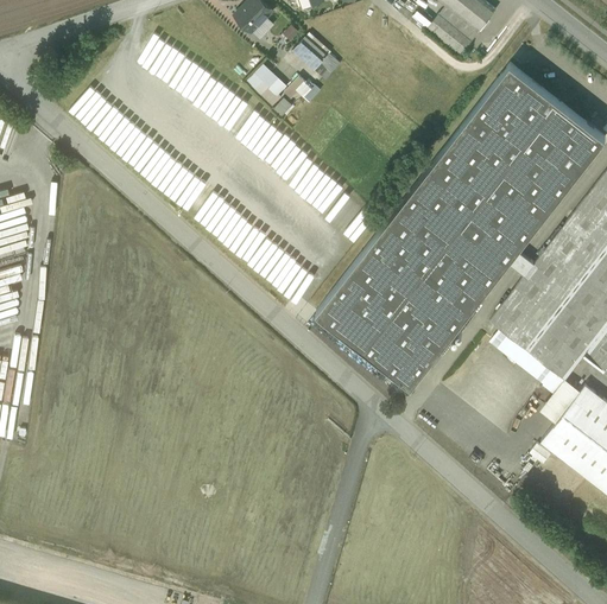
[(259,0),(251,0),(242,10),(241,8),(233,17),(251,33),(272,12),(259,0)]
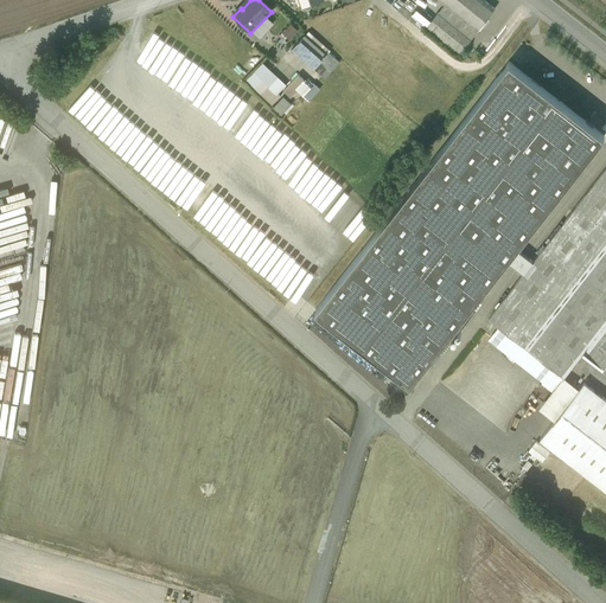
[(297,0),(301,10),(321,4),(320,0),(297,0)]
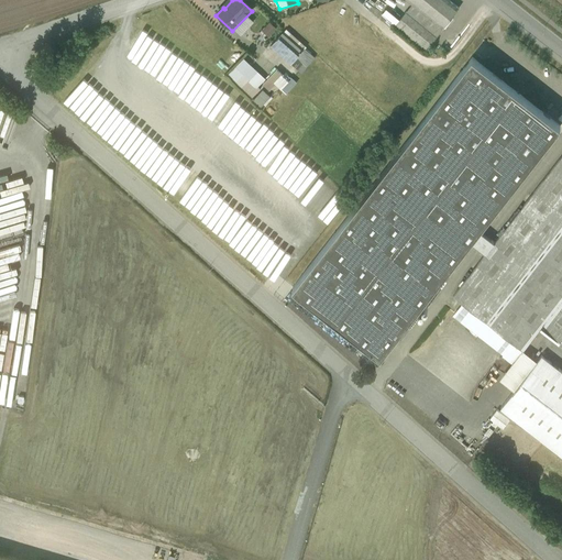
[(458,12),(442,0),(401,0),(410,7),(394,29),(426,53),(458,12)]
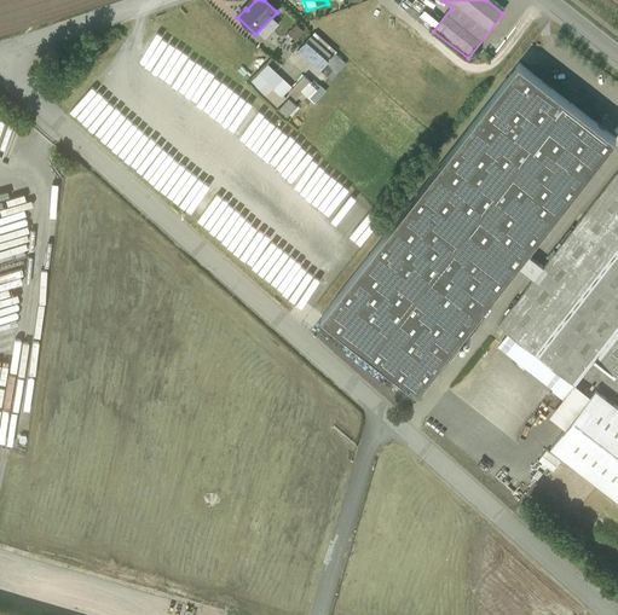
[(189,18),(157,30),(163,45),(194,33),(189,18)]
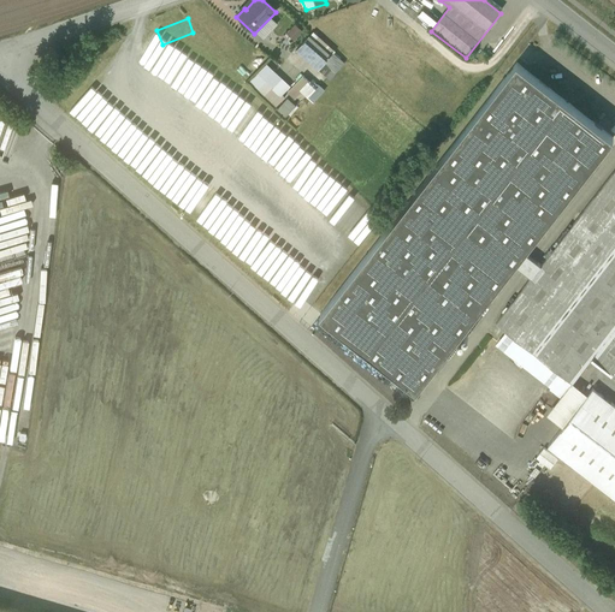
[(390,34),(396,39),(406,29),(400,23),(390,34)]
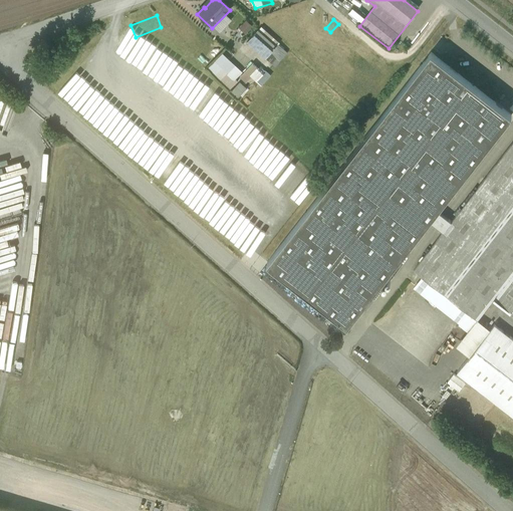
[(252,29),(245,22),(237,30),(245,37),(252,29)]
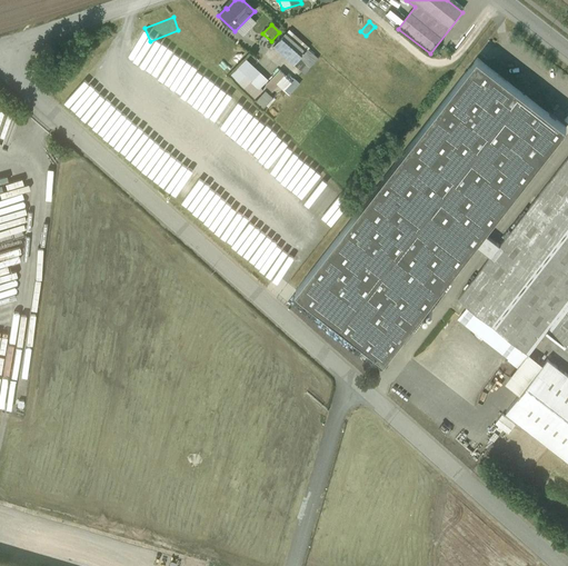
[(305,53),(285,36),(272,49),(294,67),(305,53)]
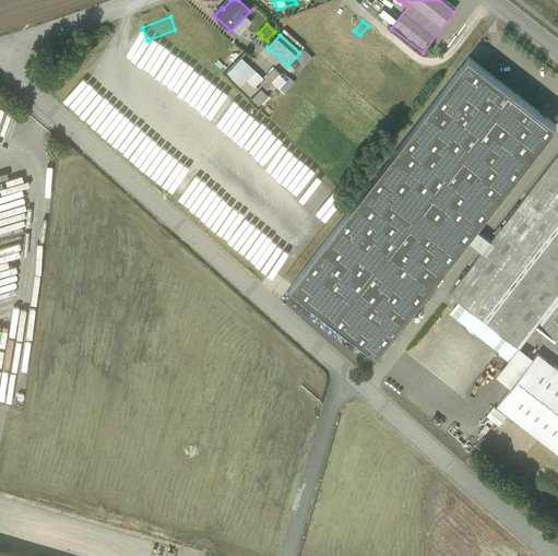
[(142,68),(154,57),(143,46),(132,57),(142,68)]
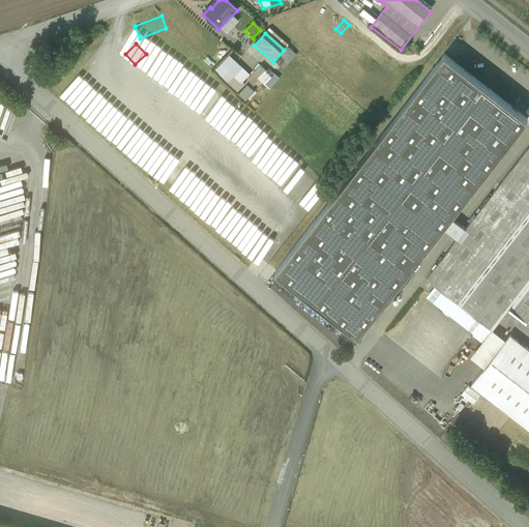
[(284,50),(273,62),(282,70),(295,56),(286,48),(284,50)]
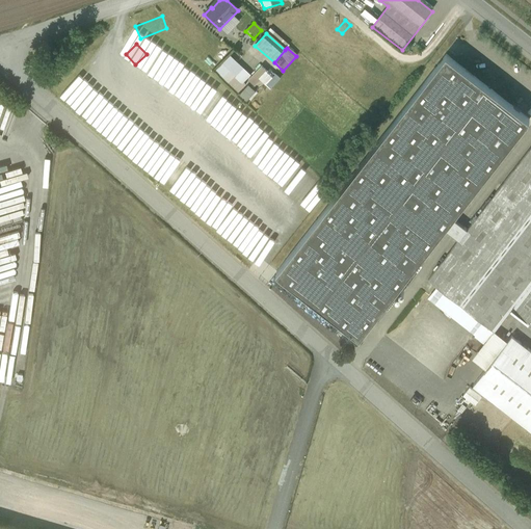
[(445,57),(275,274),(359,340),(443,232),(451,220),(528,122),(445,57)]
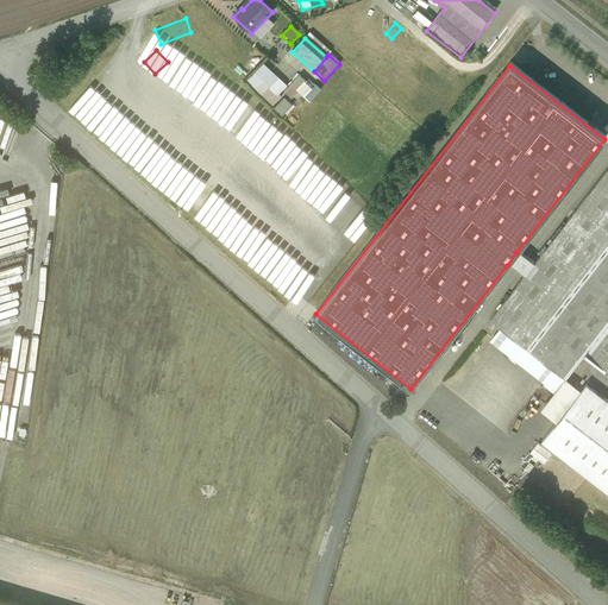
[(283,88),(262,67),(245,84),(270,108),(280,99),(276,95),(283,88)]
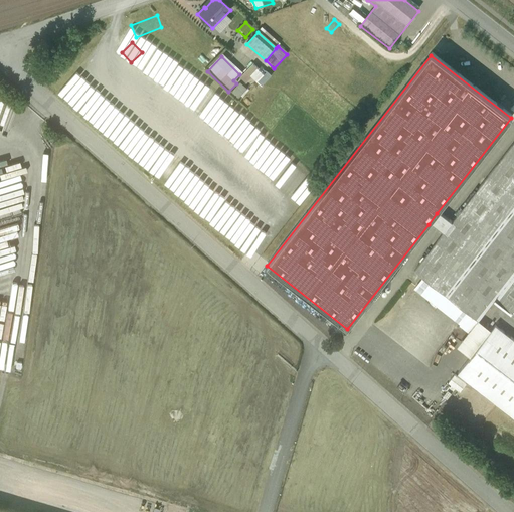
[(252,65),(239,79),(245,84),(250,78),(261,88),(270,77),(265,73),(264,74),(252,65)]
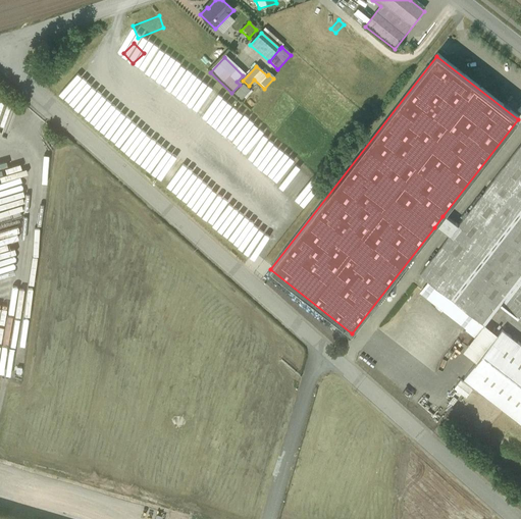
[(243,86),(232,96),(241,102),(250,92),(243,86)]
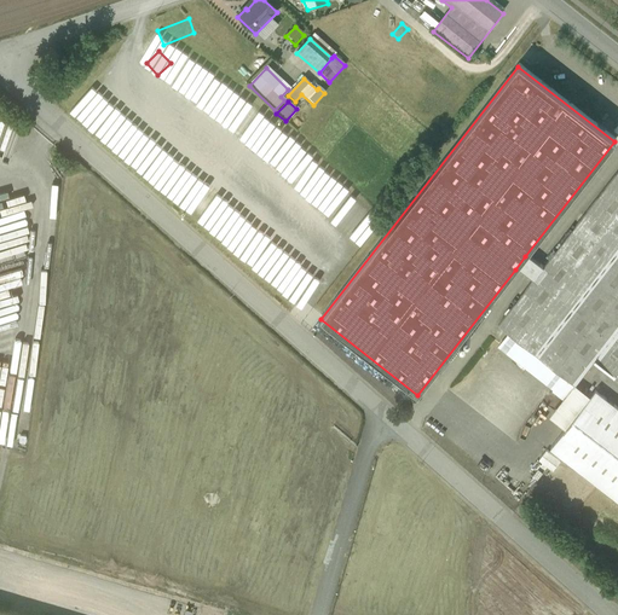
[(617,173),(532,283),(497,328),(573,388),(594,363),(617,331),(617,173)]
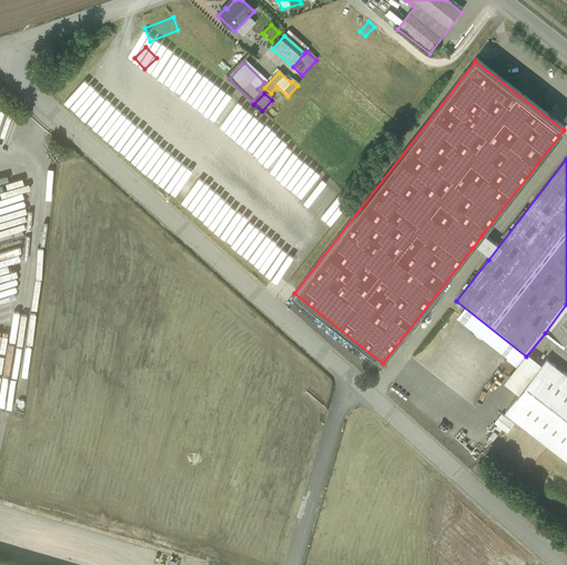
[(497,248),(482,235),(473,248),(488,260),(497,248)]
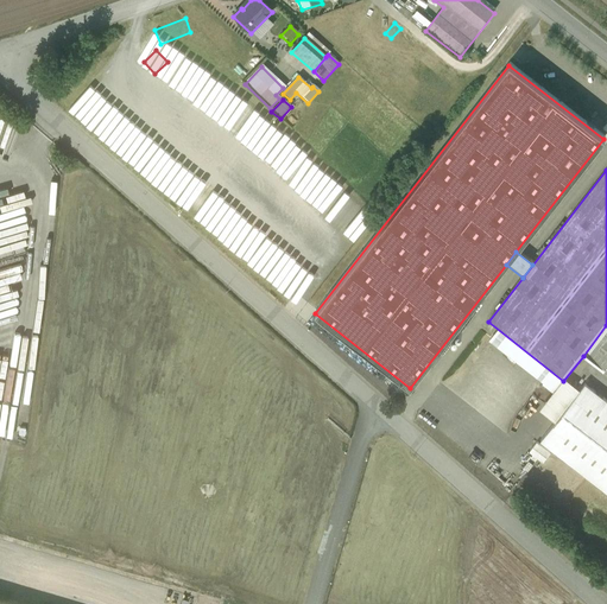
[(606,325),(583,356),(602,370),(606,363),(606,325)]
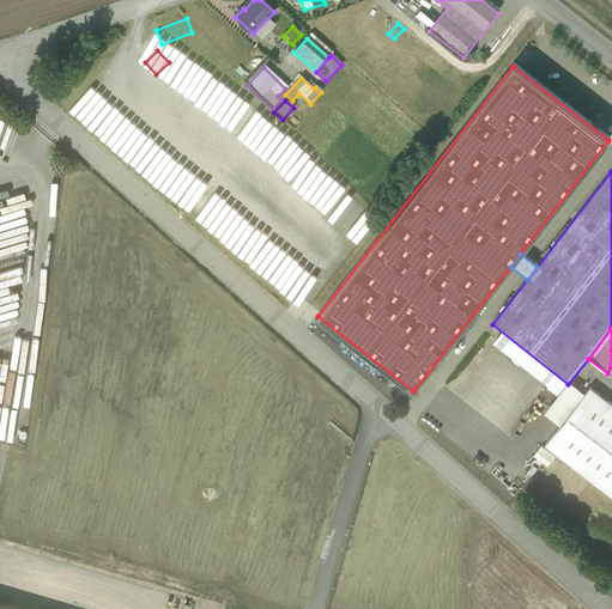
[(611,408),(588,390),(544,446),(611,499),(611,408)]
